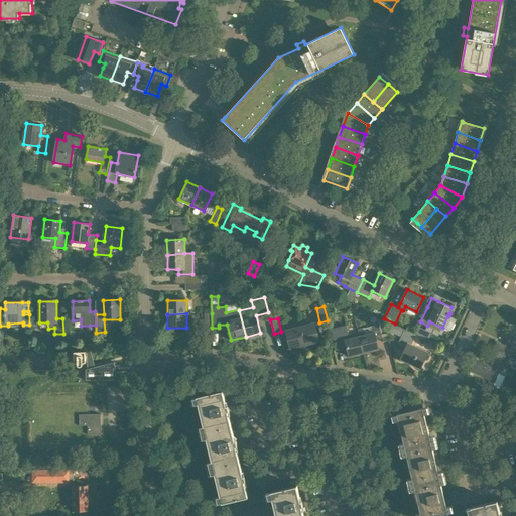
[(396,326),(392,323),(388,331),(393,333),(396,326)]
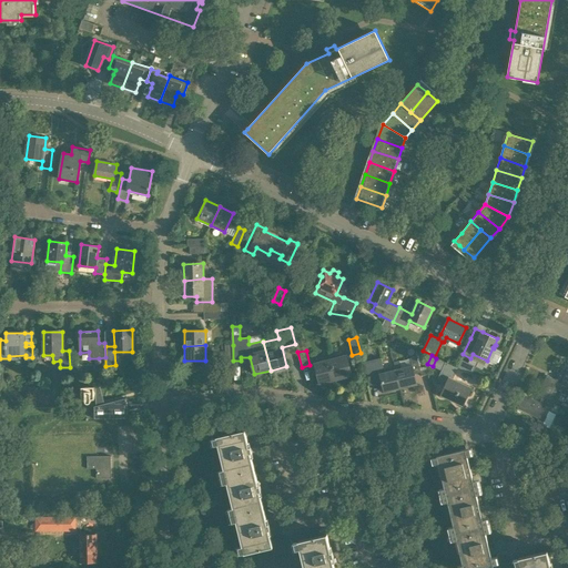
[(346,356),(331,361),(335,379),(351,375),(346,356)]
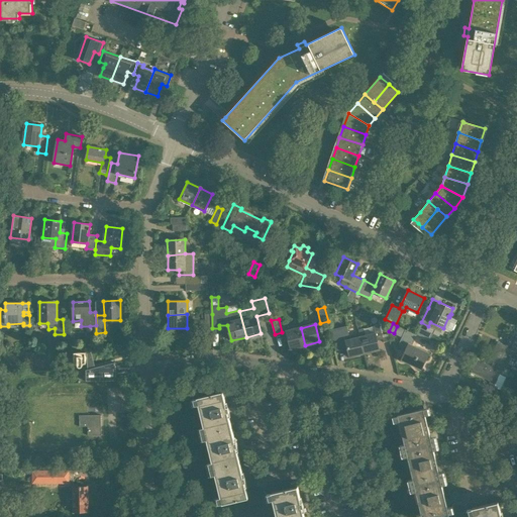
[(358,329),(359,336),(365,354),(380,350),(377,340),(383,339),(383,337),(380,324),(373,326),(375,333),(365,335),(363,328),(358,329)]
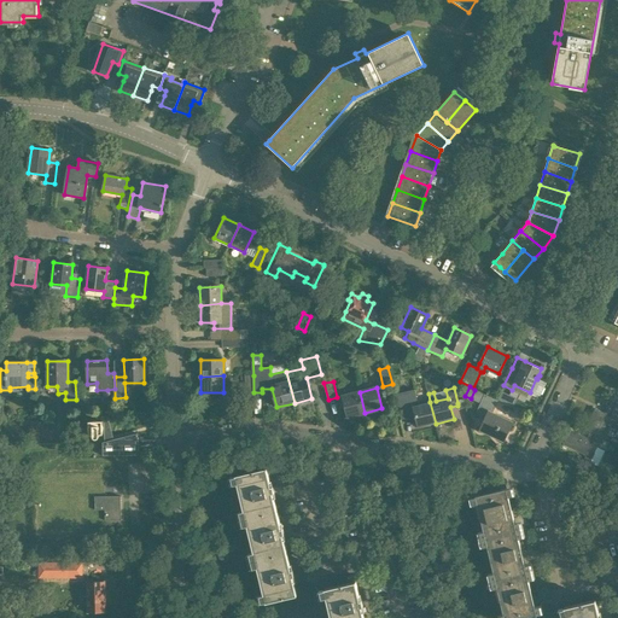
[(436,424),(430,402),(419,406),(415,391),(395,395),(397,402),(401,419),(415,415),(419,427),(436,424)]
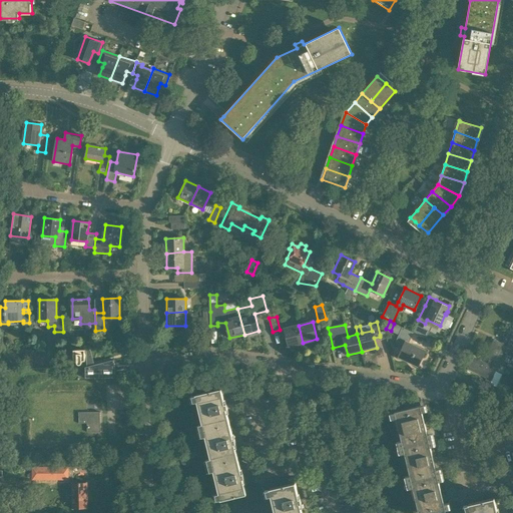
[(303,343),(299,326),(285,329),(289,346),(303,343)]
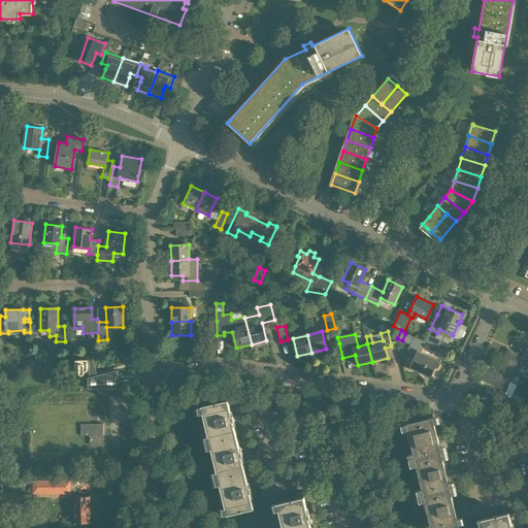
[(426,341),(432,344),(434,338),(428,335),(426,341)]
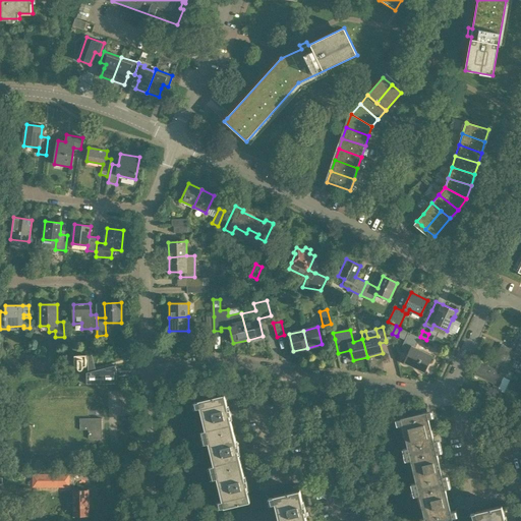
[(395,350),(399,352),(400,350),(409,354),(405,362),(424,371),(431,356),(415,348),(420,338),(408,332),(404,341),(400,339),(395,350)]
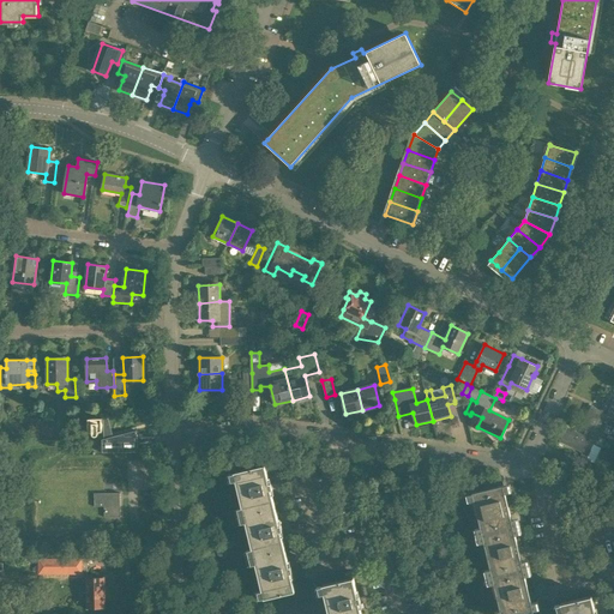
[(613,393),(611,392),(601,410),(591,405),(582,426),(587,428),(597,434),(607,414),(613,416),(613,393)]
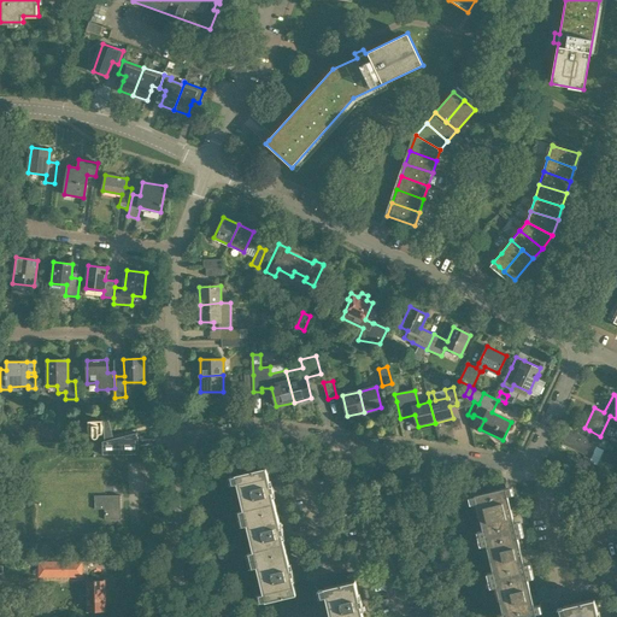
[(103,419),(89,421),(89,434),(93,434),(94,435),(94,436),(95,438),(97,438),(98,438),(99,436),(99,435),(99,433),(103,433),(104,433),(105,441),(103,441),(103,454),(139,454),(137,433),(113,439),(109,421),(103,421),(103,419)]
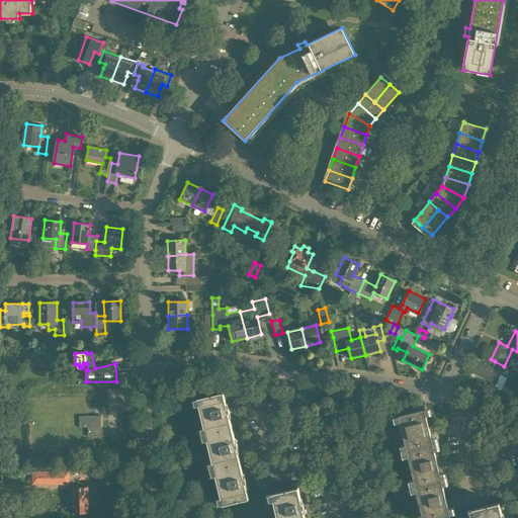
[(500,375),(504,366),(495,361),(492,367),(478,360),(471,372),(491,381),(489,385),(494,387),(500,375)]
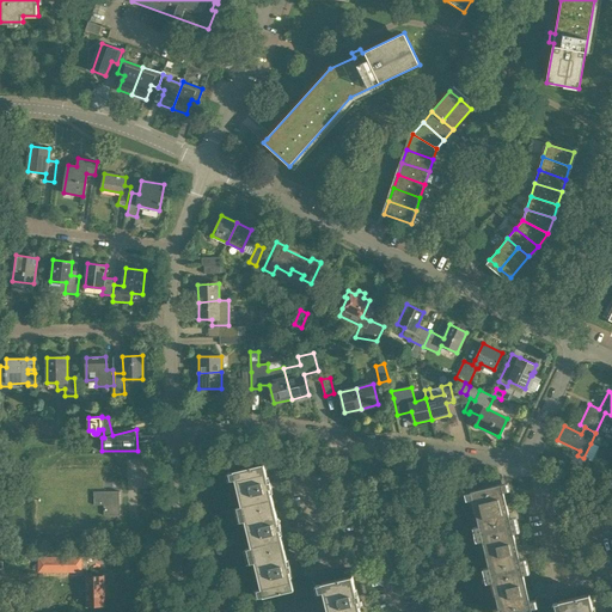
[(579,467),(594,476),(598,469),(582,461),(579,467)]
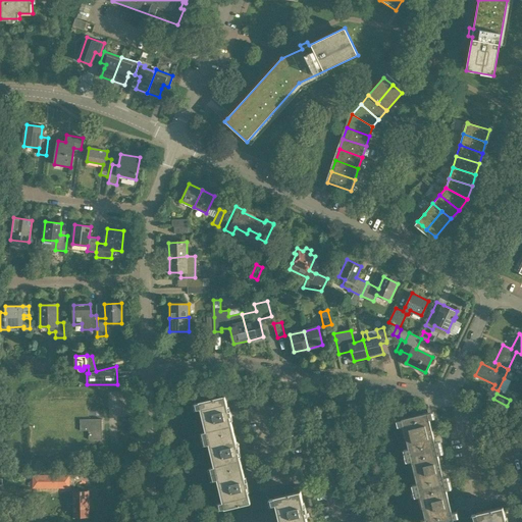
[(225,396),(200,402),(208,437),(233,431),(225,396)]
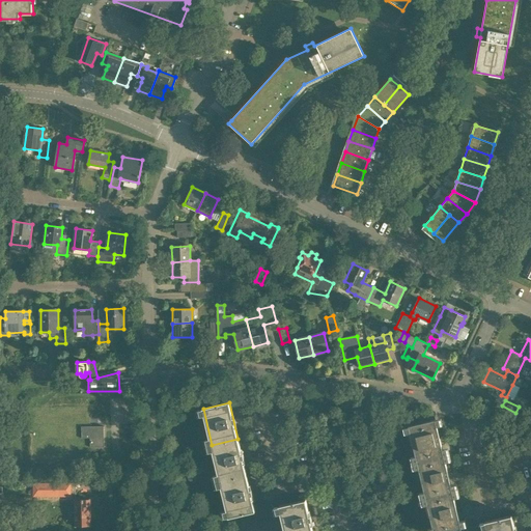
[(435,419),(409,425),(418,462),(444,455),(435,419)]
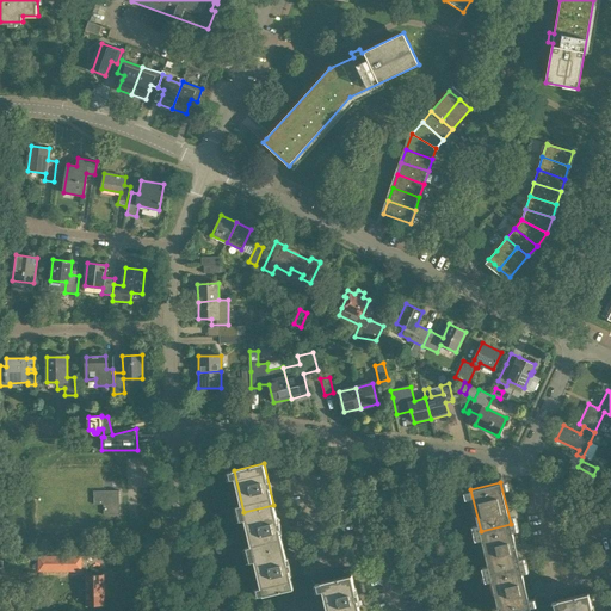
[(93,491),(94,505),(104,504),(104,514),(121,514),(119,491),(93,491)]
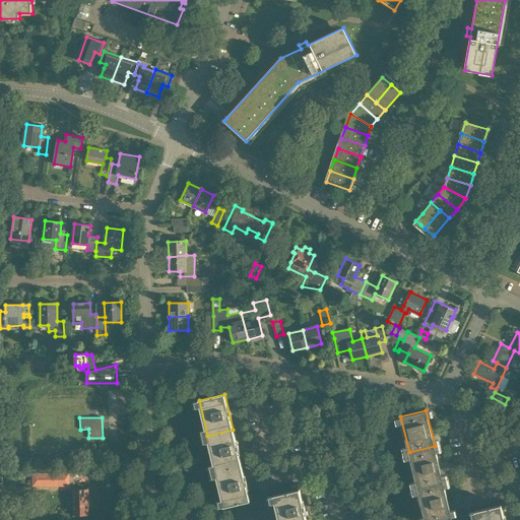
[(233,430),(207,436),(215,471),(242,465),(233,430)]
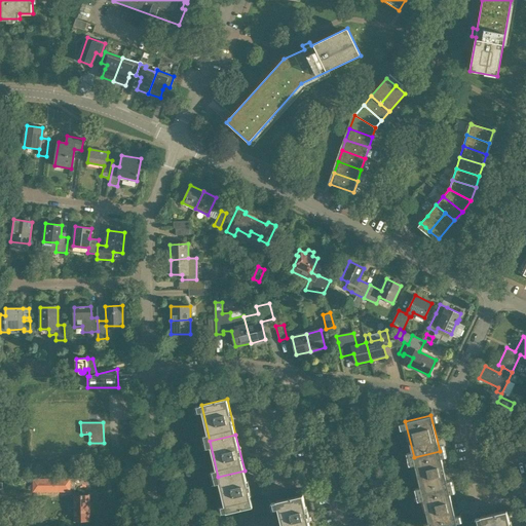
[(440,451),(414,457),(422,493),(448,487),(440,451)]
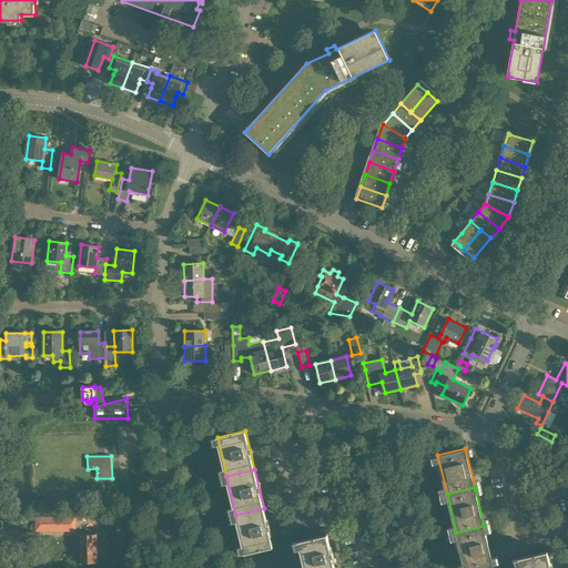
[(264,508),(235,515),(244,554),(250,553),(256,550),(262,549),(267,548),(273,547),(264,508)]
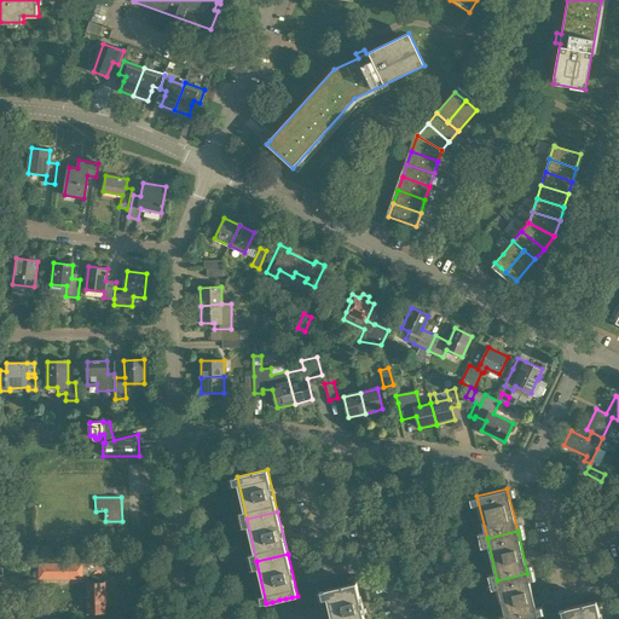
[(64,578),(69,578),(69,565),(50,565),(50,578),(55,578),(55,574),(64,574),(64,578)]
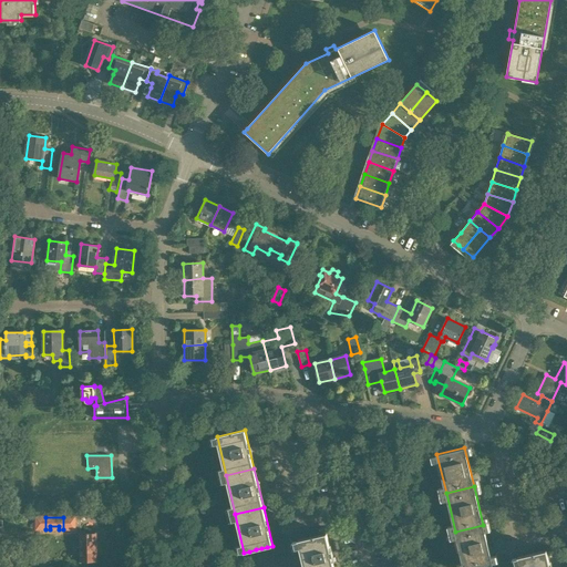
[(483,525),(455,532),(463,566),(480,566),(481,566),(486,566),(492,564),(483,525)]
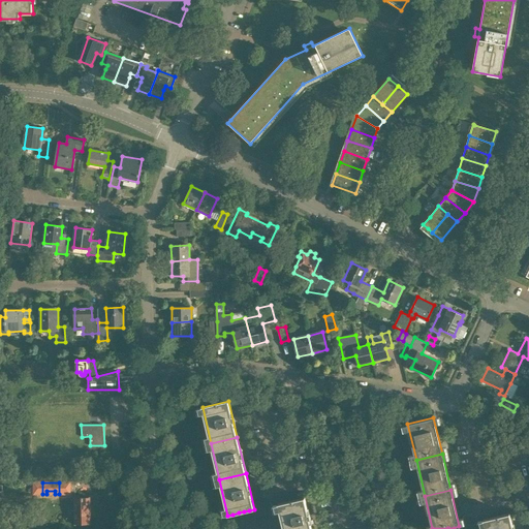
[(278,503),(284,528),(311,528),(305,497),(278,503)]
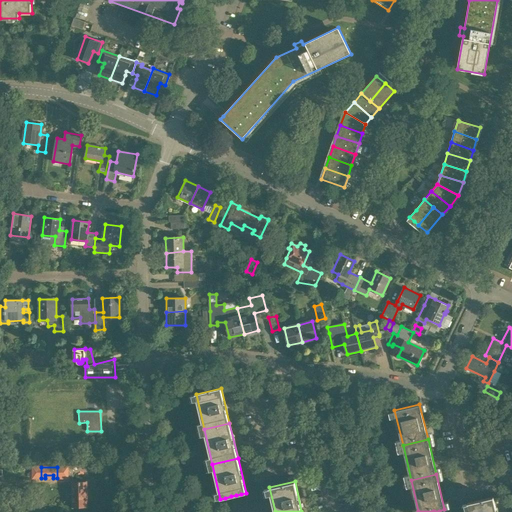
[(72,482),(72,490),(75,490),(75,498),(72,498),(73,507),(87,507),(87,498),(86,498),(85,490),(87,490),(86,482),(72,482)]
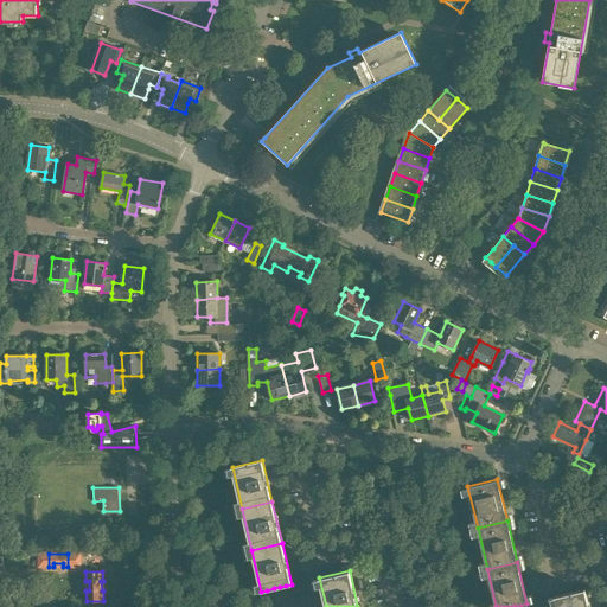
[(310,580),(302,582),(306,595),(313,594),(310,580)]
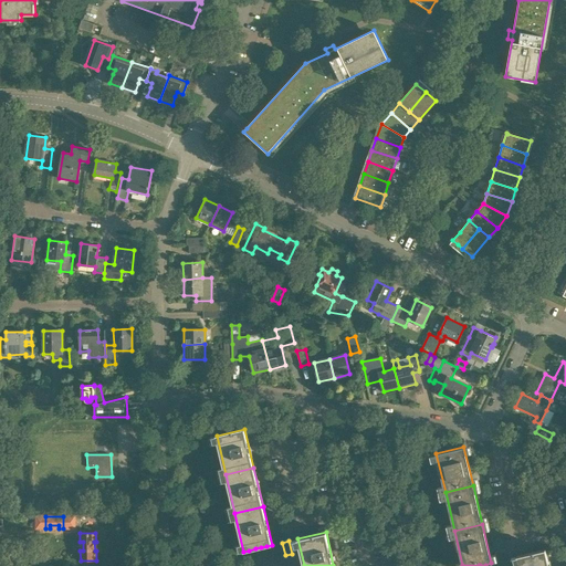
[(282,543),(276,544),(279,556),(285,555),(282,543)]
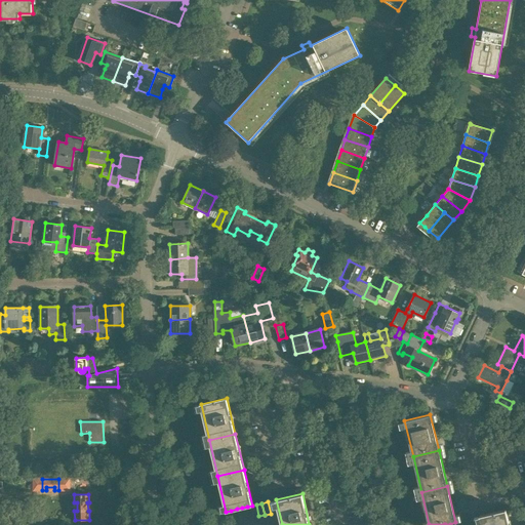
[(252,506),(250,506),(253,518),(258,516),(256,505),(252,506)]
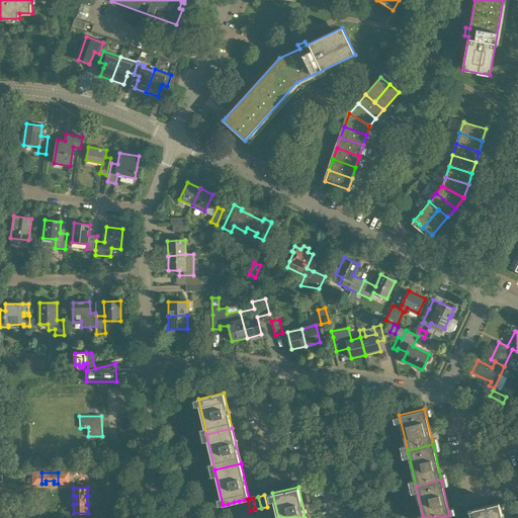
[(247,499),(241,501),(244,512),(250,511),(247,499)]
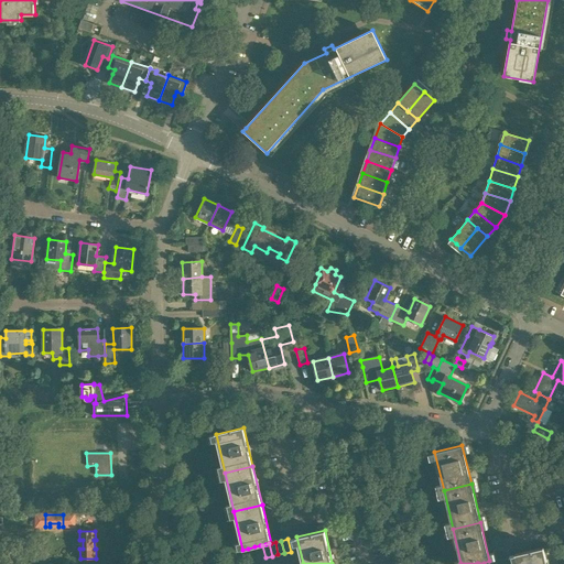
[(262,545),(257,546),(259,559),(266,557),(262,545)]
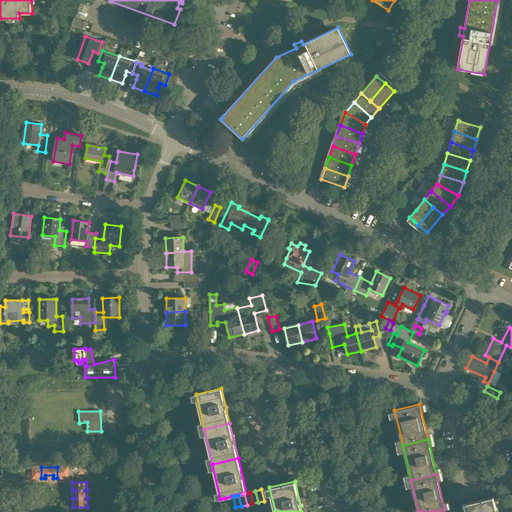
[(233,496),(227,497),(230,509),(235,507),(233,496)]
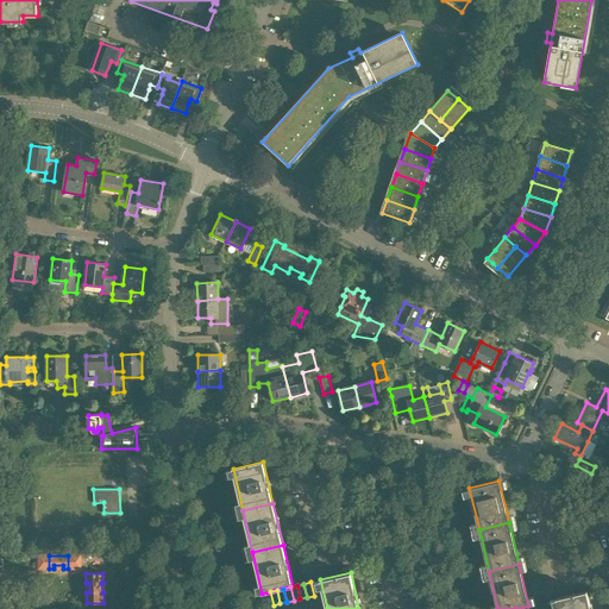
[(270,591),(262,594),(265,607),(274,606),(270,591)]
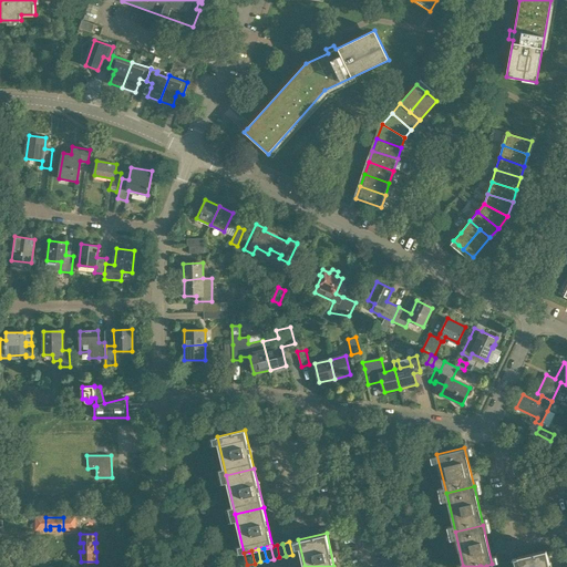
[(517,557),(519,566),(549,566),(546,550),(517,557)]
